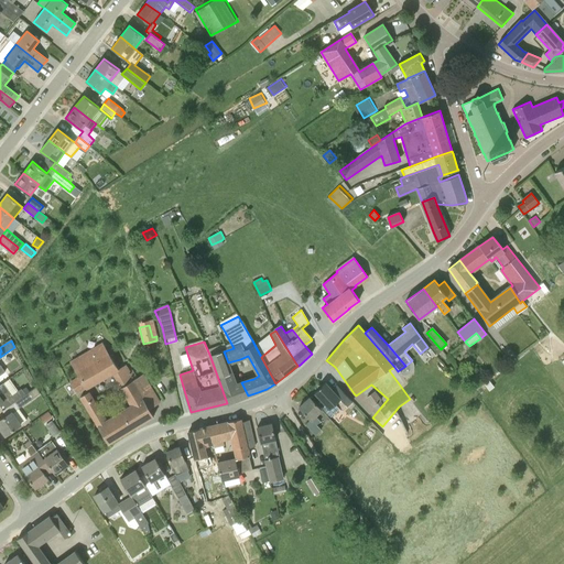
[(207,349),(210,357),(227,403),(239,399),(238,396),(240,394),(241,398),(247,396),(248,396),(241,382),(237,383),(228,362),(224,351),(227,350),(224,343),(207,349)]
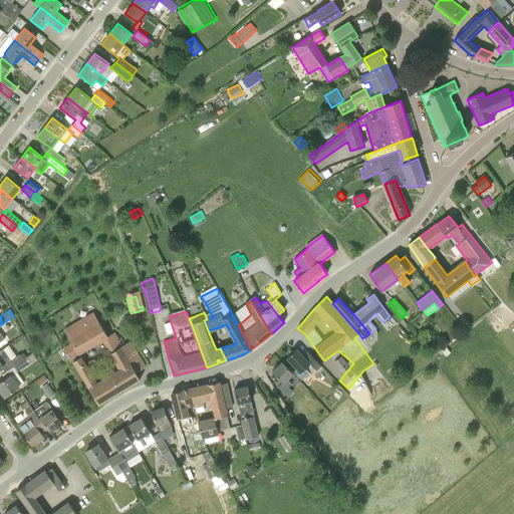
[(103,339),(104,341),(109,338),(94,314),(64,332),(78,353),(103,339)]
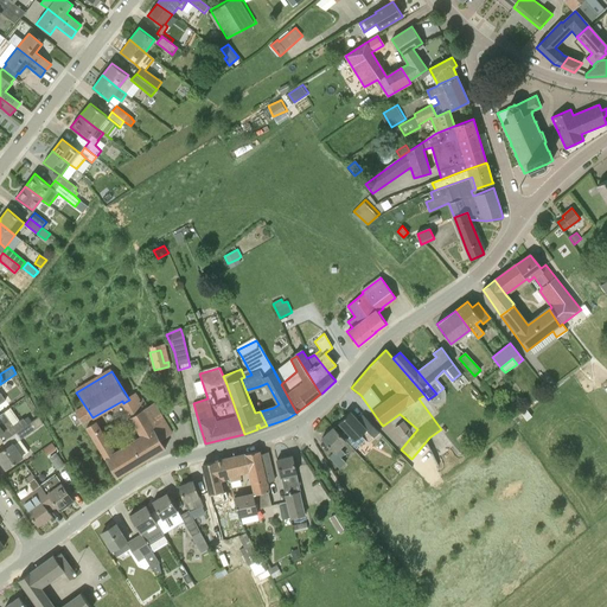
[(144,460),(153,455),(165,448),(165,447),(161,441),(172,434),(153,403),(145,409),(131,416),(132,417),(142,439),(134,443),(115,455),(96,423),(87,428),(110,467),(116,477),(117,477),(144,460)]
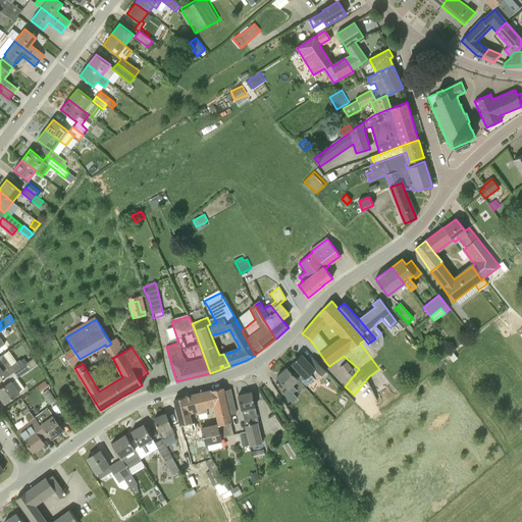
[(291,364),(298,371),(301,374),(299,377),(306,385),(314,378),(318,379),(326,371),(315,359),(310,364),(302,354),(299,357),(298,357),(294,356),(294,360),(294,361),(291,364)]
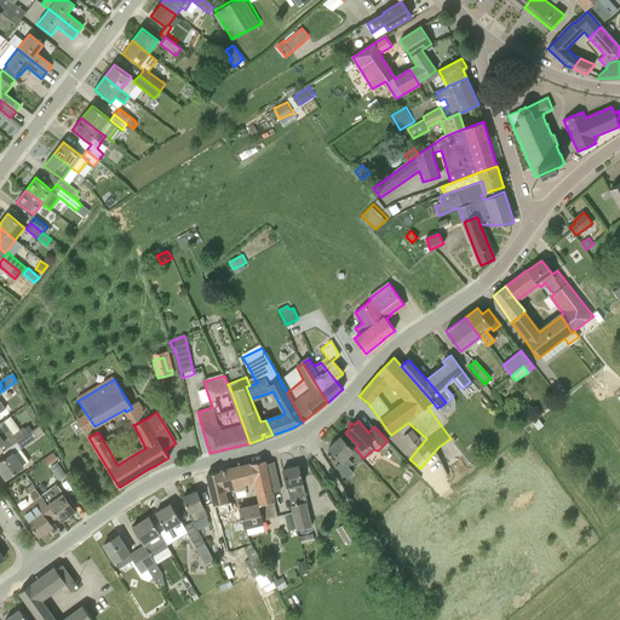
[(0,445),(7,440),(11,446),(28,434),(24,429),(24,428),(13,435),(4,422),(0,424),(0,445)]
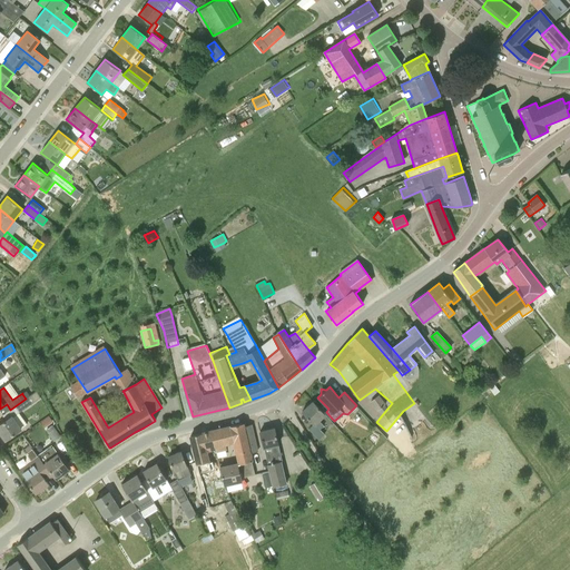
[(2,415),(6,421),(0,424),(0,432),(6,440),(21,429),(13,416),(40,397),(37,392),(30,396),(26,399),(10,410),(2,415)]
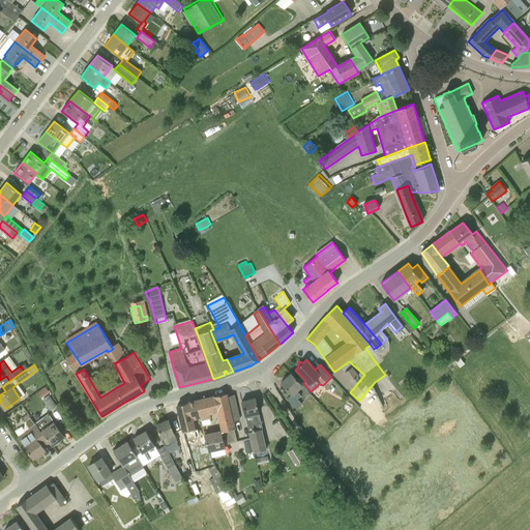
[(344,374),(351,382),(352,381),(355,384),(359,381),(357,378),(359,376),(352,367),(344,374)]
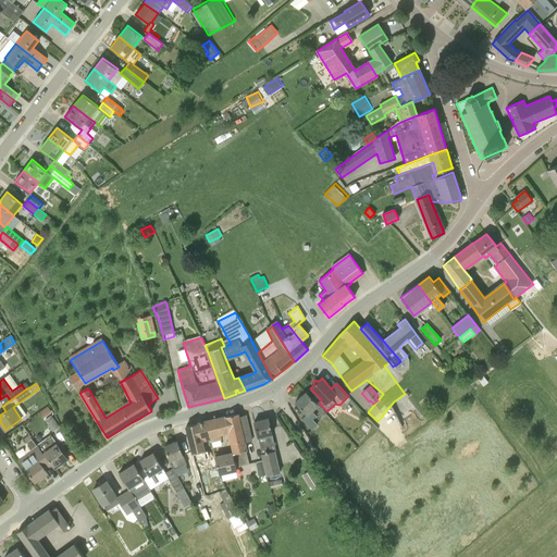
[(301,419),(311,430),(317,424),(312,419),(317,416),(311,410),(318,405),(306,393),(295,401),(307,415),(301,419)]
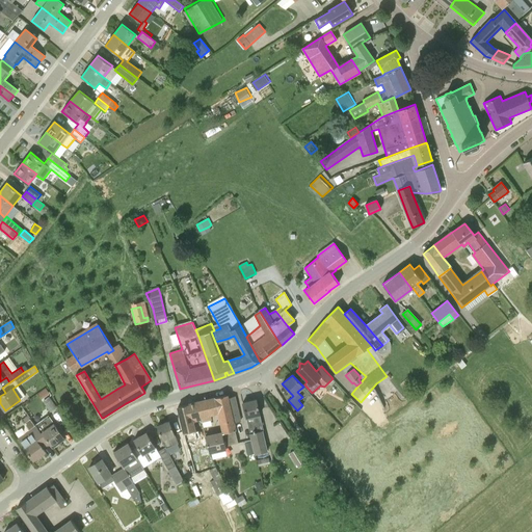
[(240,421),(235,397),(234,396),(228,398),(227,395),(216,398),(207,399),(196,402),(201,418),(202,423),(212,420),(210,413),(219,410),(223,430),(206,434),(210,452),(228,448),(227,445),(239,443),(234,423),(240,421)]
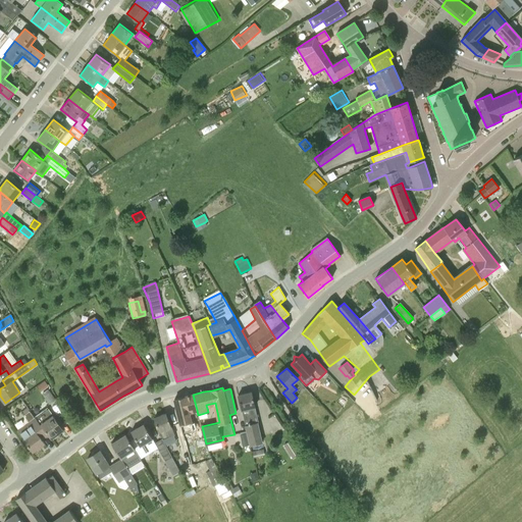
[(48,389),(42,394),(44,397),(49,405),(56,400),(48,389)]
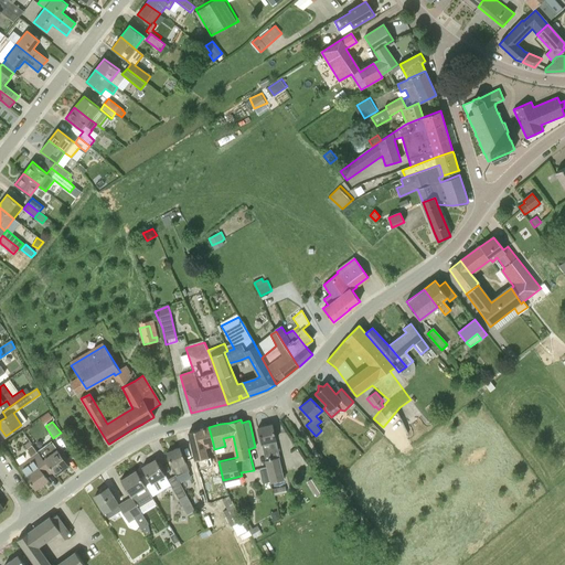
[(272,424),(257,427),(270,482),(284,479),(278,458),(280,458),(272,424)]
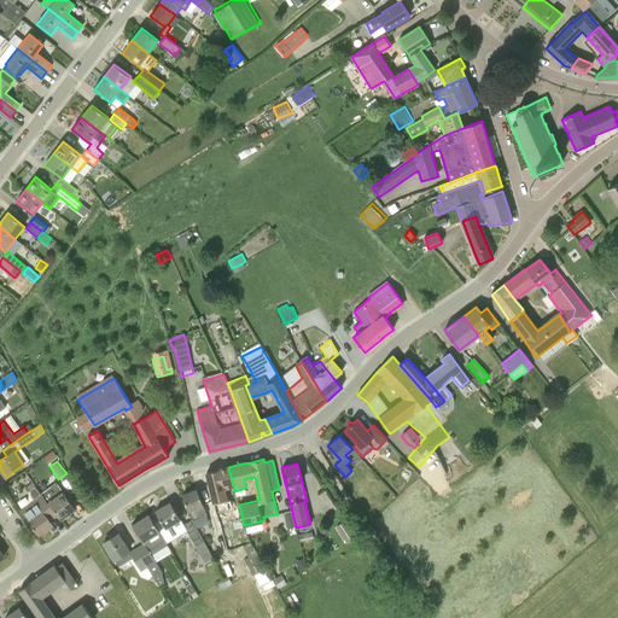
[(220,470),(207,472),(215,503),(226,501),(223,488),(233,485),(228,467),(220,470)]
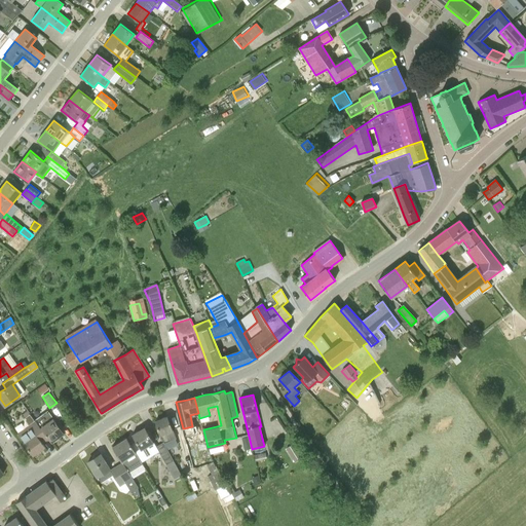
[(163,443),(164,443),(176,439),(173,429),(167,416),(155,421),(163,443)]
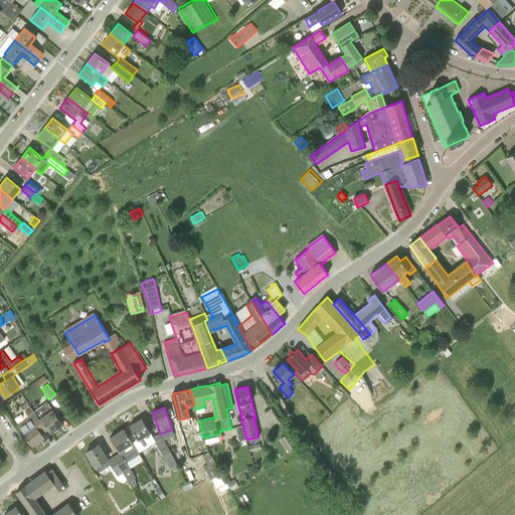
[(56,428),(62,423),(51,409),(40,417),(50,433),(52,432),(56,430),(56,428)]
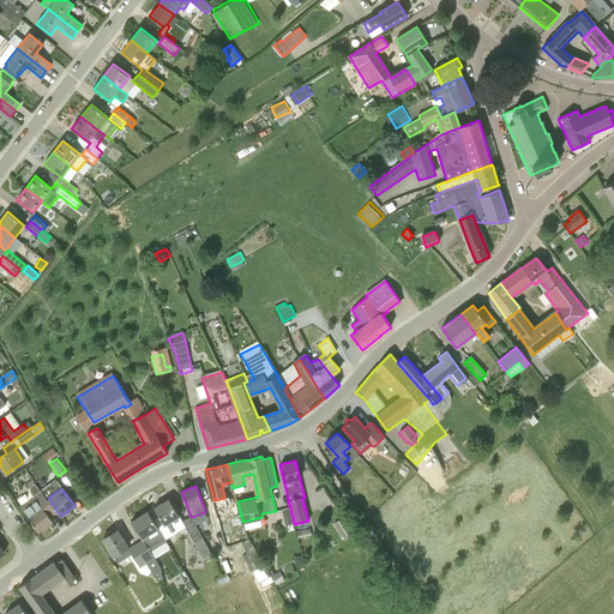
[(41,493),(35,498),(22,507),(29,517),(28,518),(38,531),(52,522),(48,517),(49,516),(43,509),(50,504),(42,492),(41,493)]
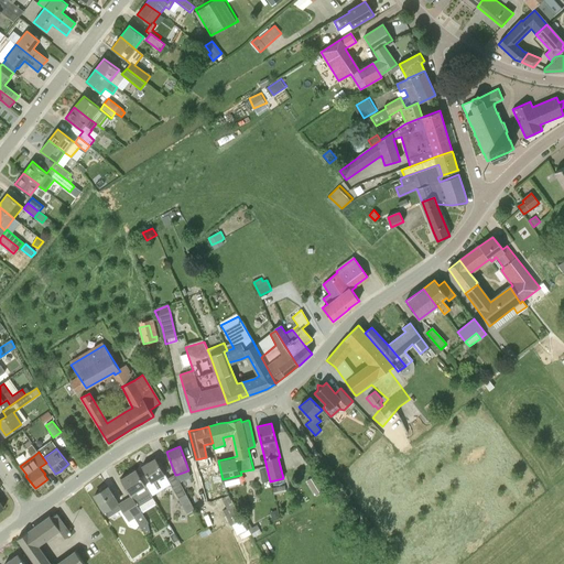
[(151,483),(156,479),(162,489),(171,484),(180,498),(177,499),(187,514),(194,510),(186,494),(180,481),(176,475),(175,475),(167,479),(164,475),(165,474),(155,458),(141,466),(145,473),(150,480),(151,483)]
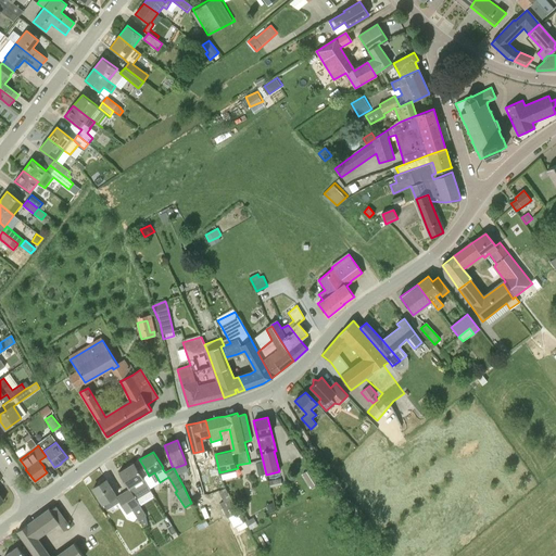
[(151,490),(144,479),(142,477),(138,469),(134,463),(118,472),(129,489),(136,500),(151,490)]
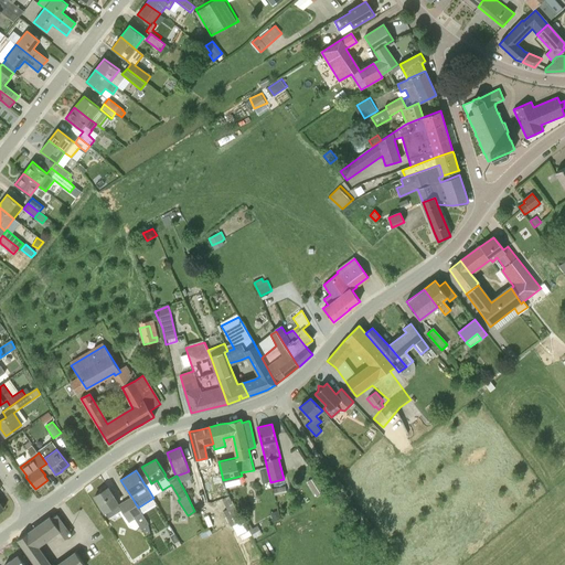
[(150,481),(146,473),(140,477),(145,484),(150,481)]
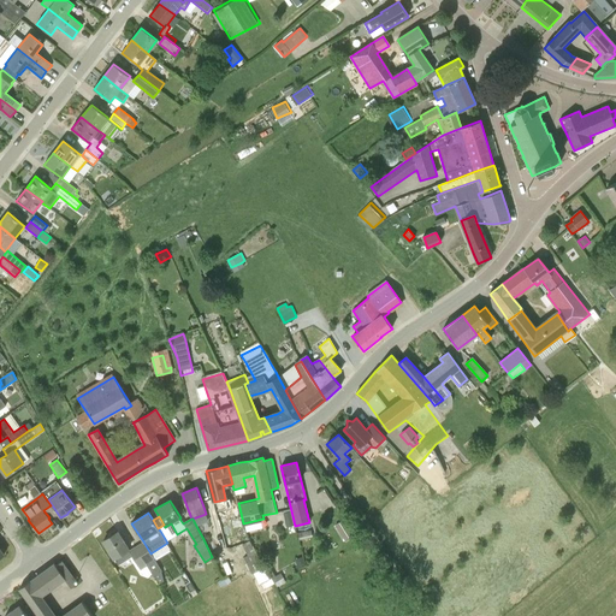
[(344,520),(335,525),(341,534),(349,528),(344,520)]
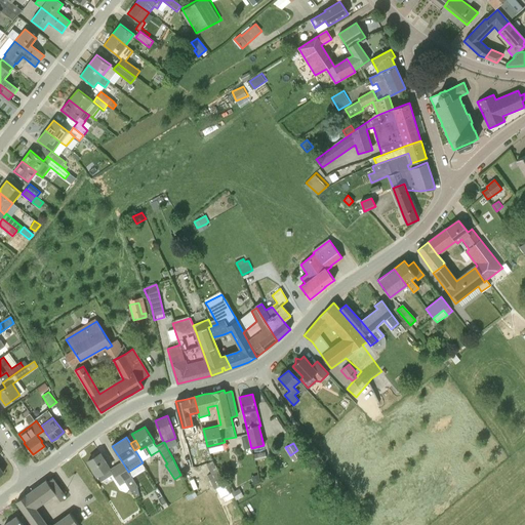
[(119,485),(125,481),(124,480),(116,467),(111,470),(101,453),(88,460),(101,482),(113,475),(119,485)]
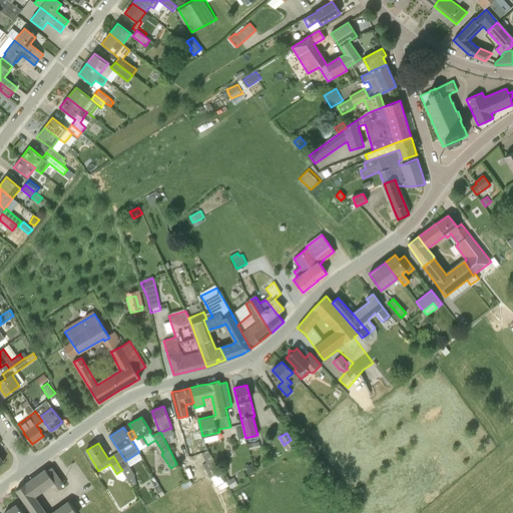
[(201,454),(205,463),(212,460),(207,450),(201,454)]
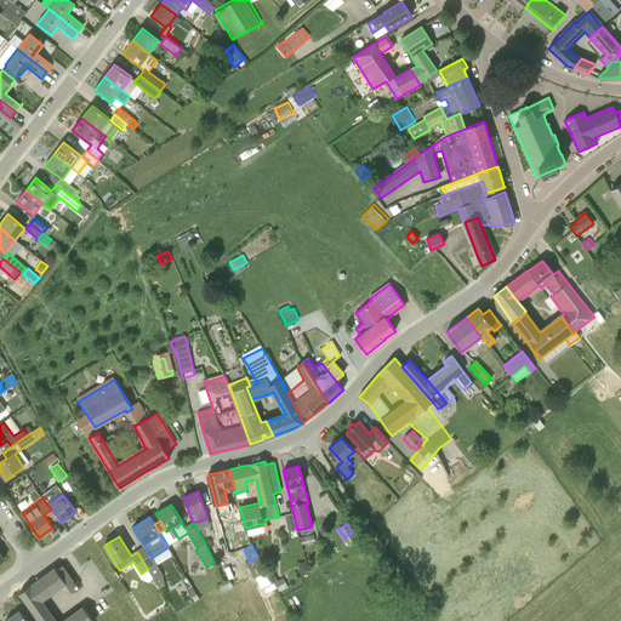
[(147,568),(155,563),(152,558),(144,546),(136,551),(137,552),(147,568)]
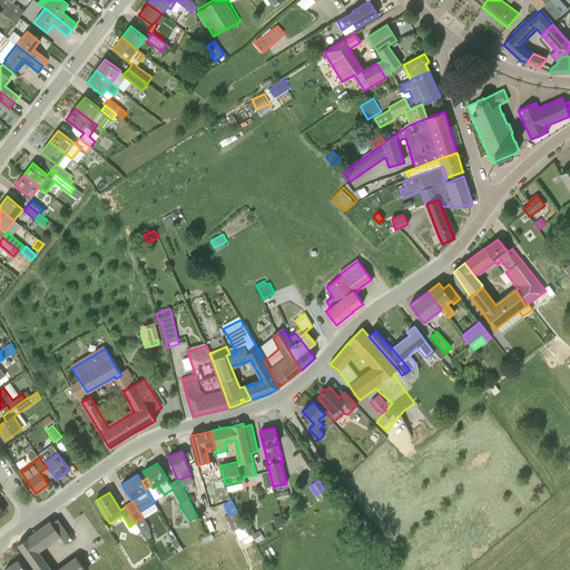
[(143,517),(135,521),(136,522),(141,533),(149,528),(143,517)]
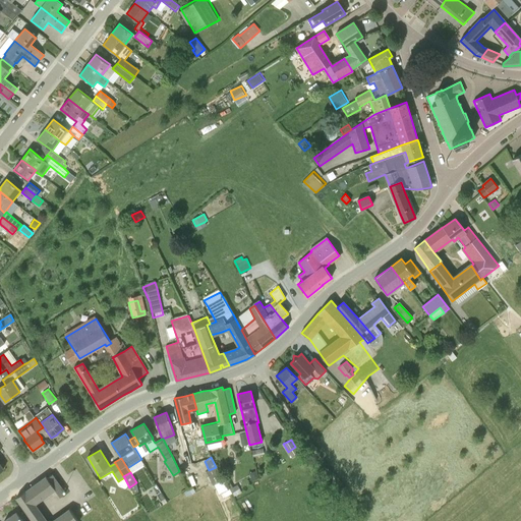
[(52,520),(47,520),(35,504),(55,489),(60,497),(65,493),(52,474),(47,478),(46,476),(33,485),(33,486),(26,491),(25,490),(16,498),(32,520),(76,520),(69,509),(52,520)]
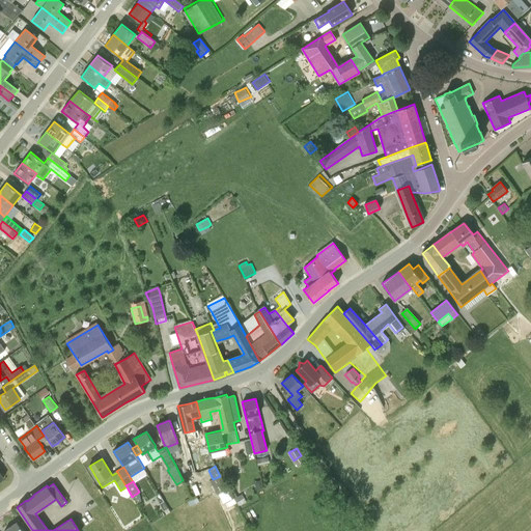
[(224,503),(232,499),(227,490),(219,494),(224,503)]
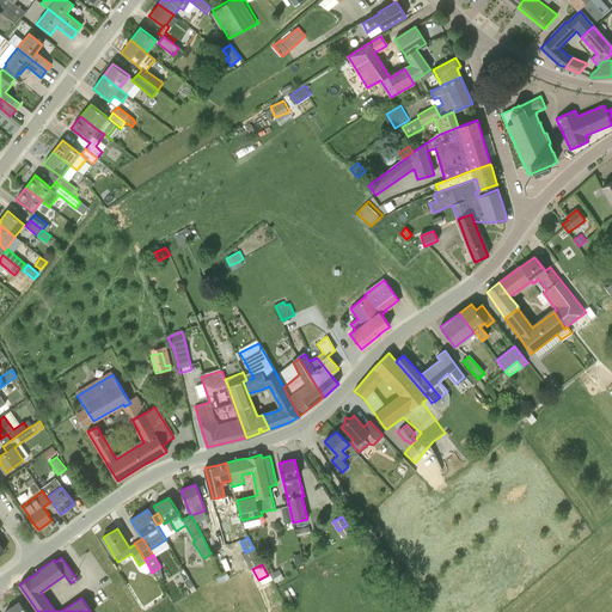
[(269,564),(265,565),(273,580),(275,583),(283,579),(279,569),(273,571),(269,564)]
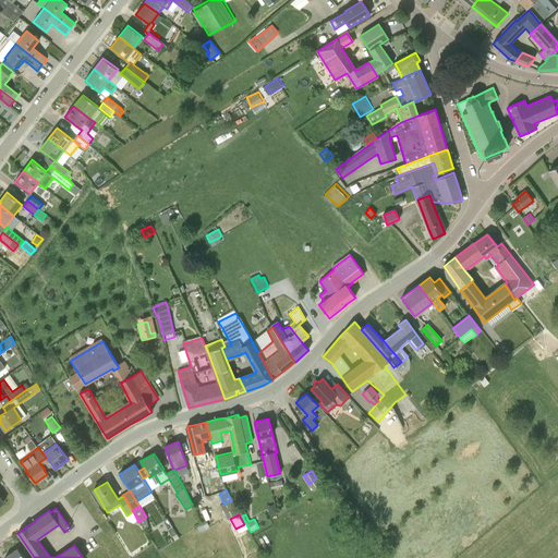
[(179,537),(172,526),(168,530),(174,541),(179,537)]
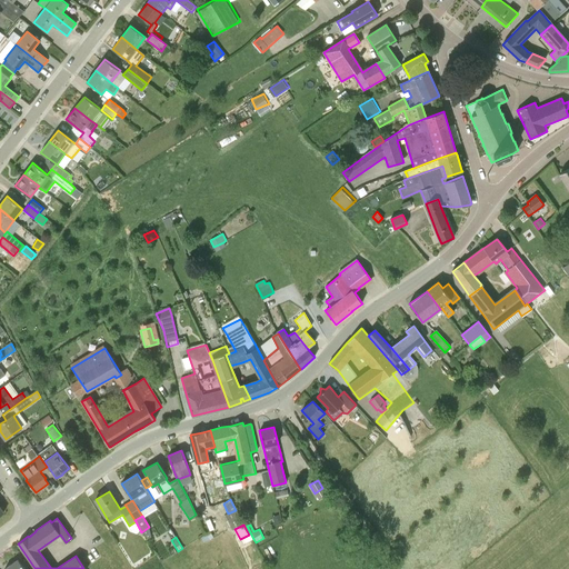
[(25,568),(18,559),(5,568),(25,568)]
